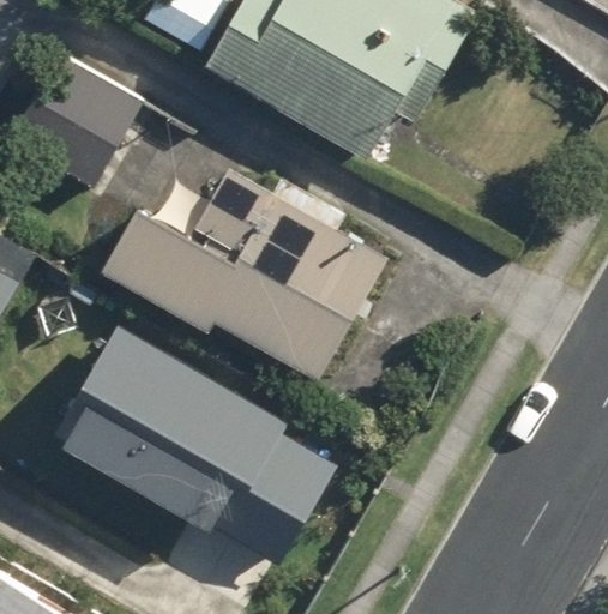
[(461,0),(229,0),(193,66),(363,160),(392,108),(411,119),(473,6),(461,0)]
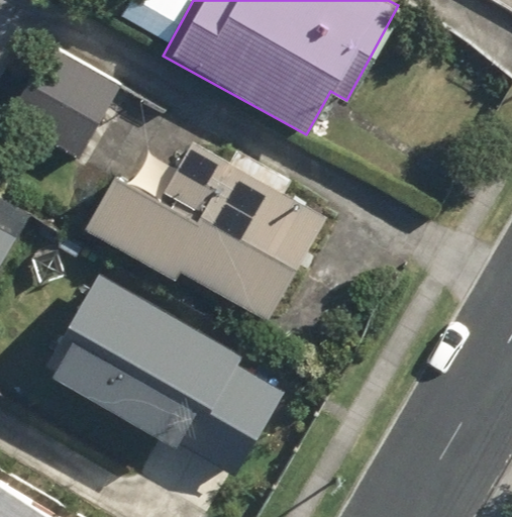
[(120,85),(38,39),(0,109),(82,154),(120,85)]
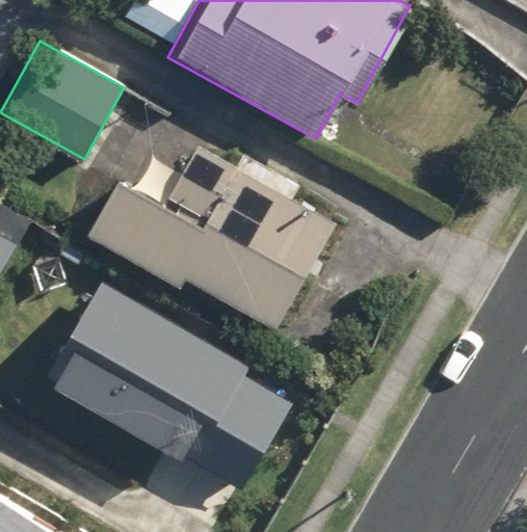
[(125,185),(113,179),(84,234),(182,286),(184,280),(278,329),(335,221),(290,197),(299,180),(245,152),(236,168),(187,143),(173,170),(141,154),(125,185)]
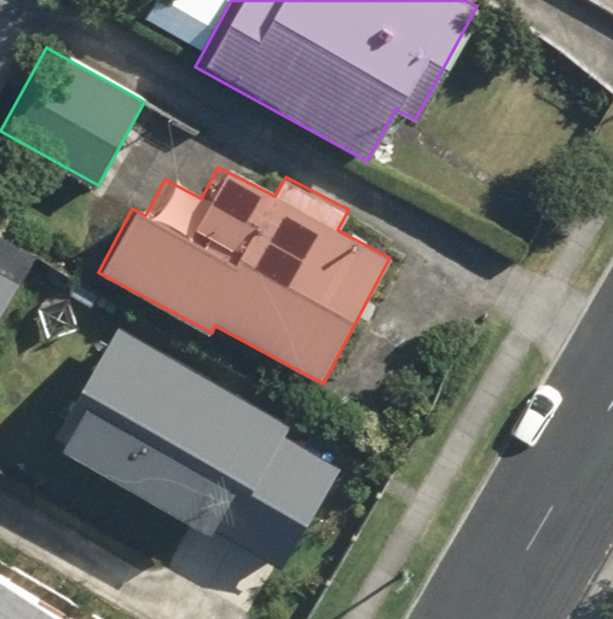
[(0,319),(22,283),(0,270),(0,319)]
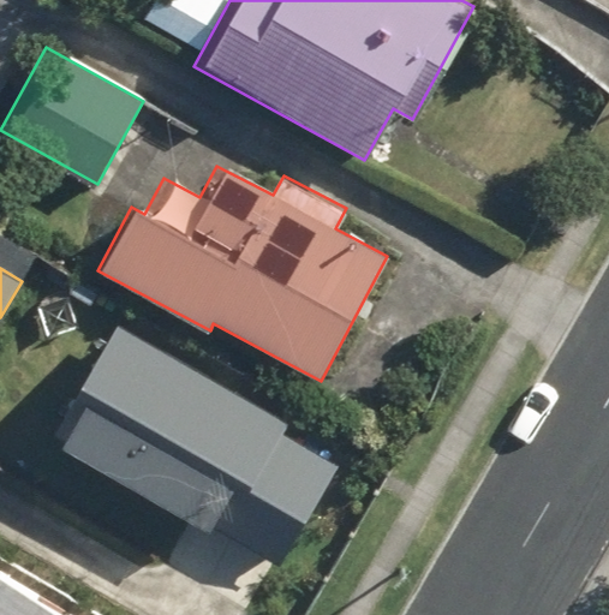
[(344,454),(114,328),(49,445),(279,571),(344,454)]
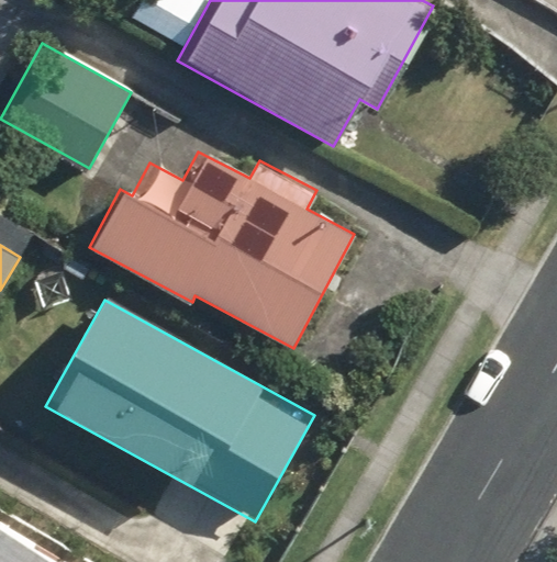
[(46,561),(0,532),(0,561),(46,561)]
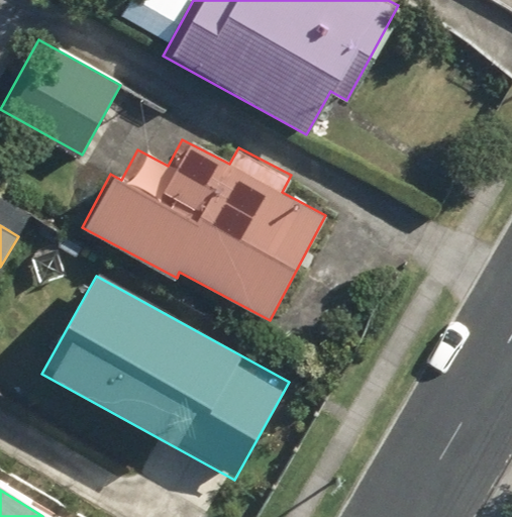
All buildings are outlined.
